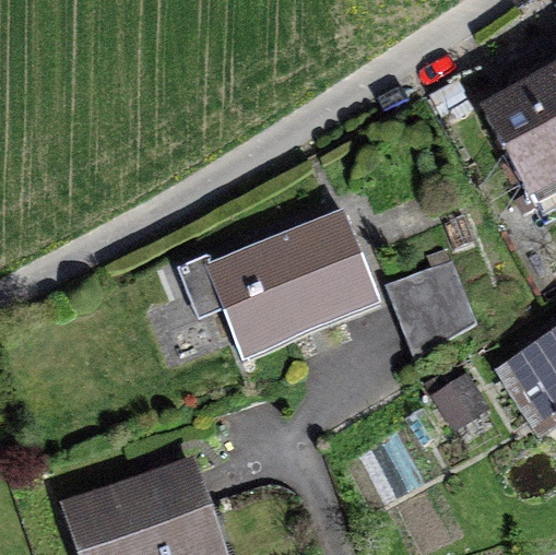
[(528,201),(555,185),(555,91),(549,79),(481,117),(528,201)]
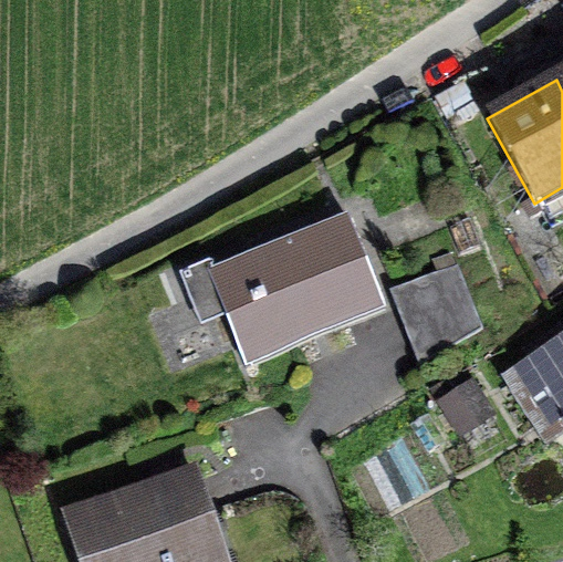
[(347,211),(207,263),(243,361),(384,309),(347,211)]
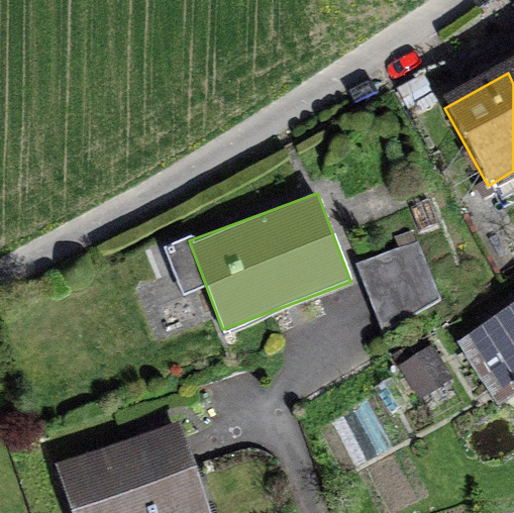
[(416,243),(357,270),(385,332),(444,307),(416,243)]
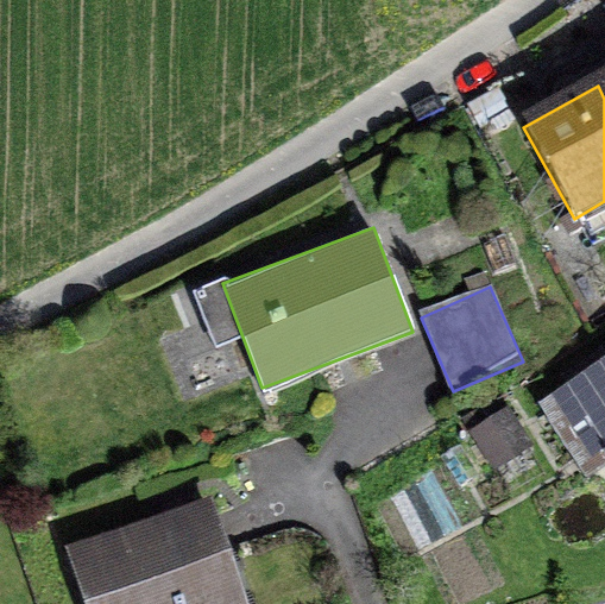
[(604,377),(541,417),(590,495),(604,484),(604,377)]
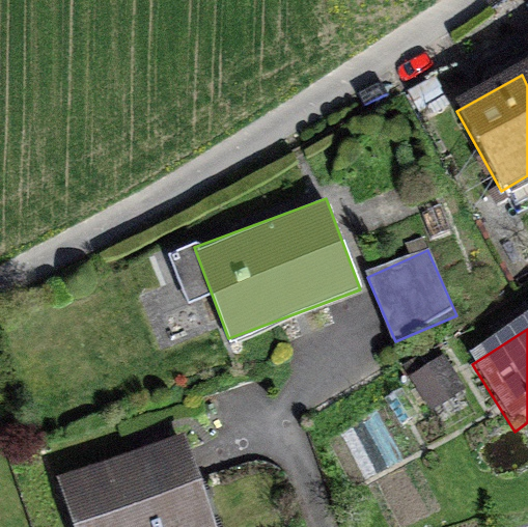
[(443,360),(411,375),(423,400),(455,386),(443,360)]
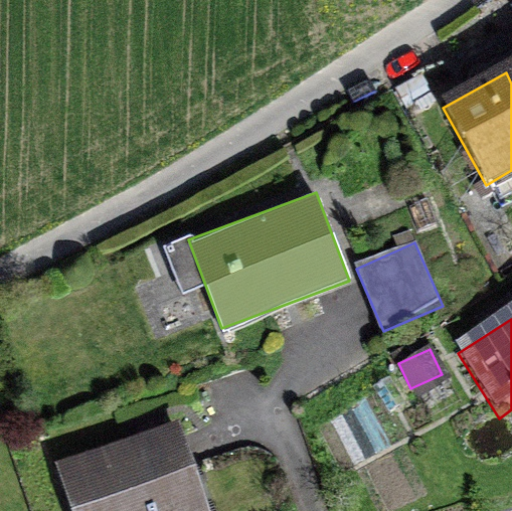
[(208,510),(182,431),(59,470),(71,510),(208,510)]
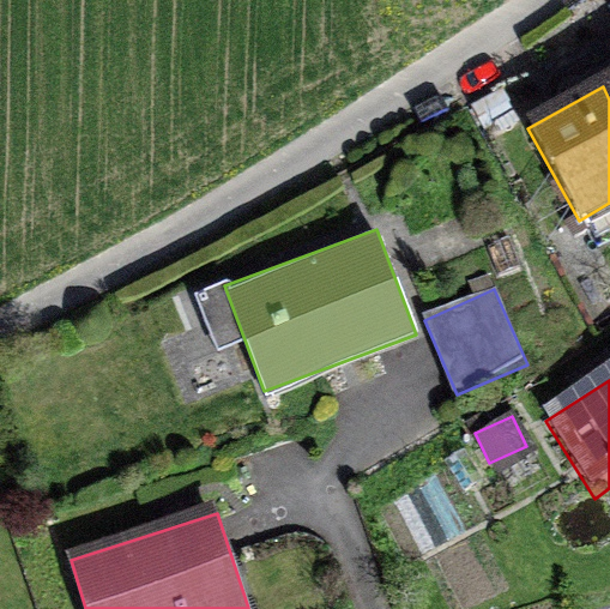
All buildings are outlined.
